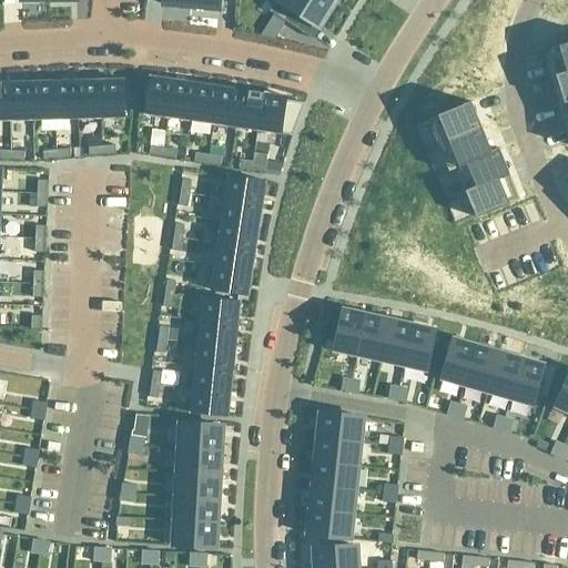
[(191,0),(191,8),(219,10),(219,0),(191,0)]
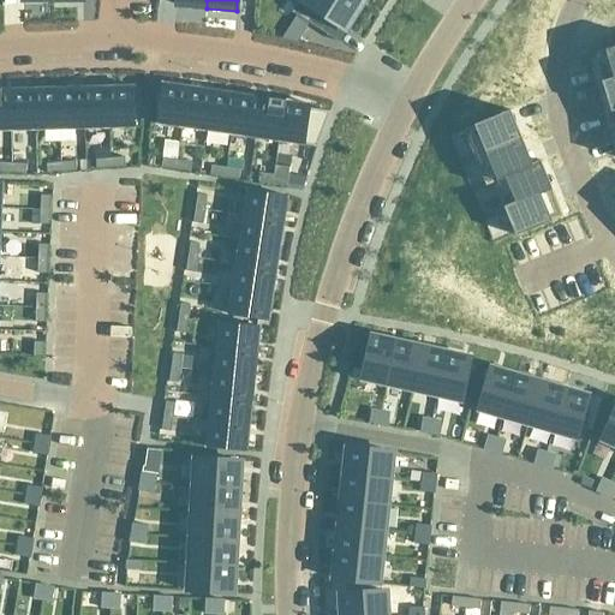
[(353,0),(299,0),(292,13),(309,24),(316,12),(346,31),(362,6),(353,0)]
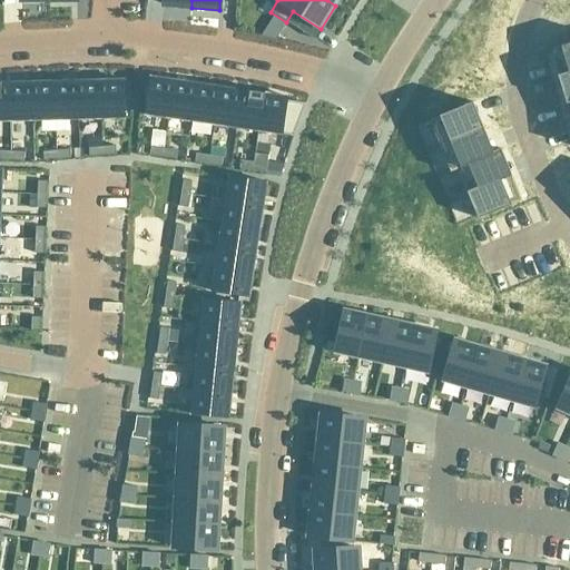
[(569,43),(550,50),(551,53),(553,62),(558,77),(569,72),(569,43)]
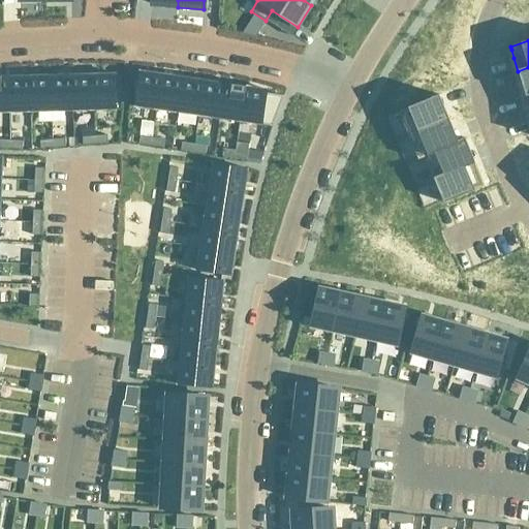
[(528,67),(518,71),(522,84),(524,92),(525,96),(528,94),(528,67)]
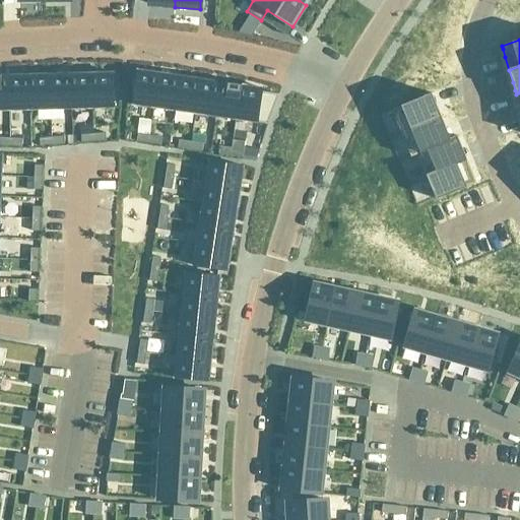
[(136,71),(132,105),(153,108),(158,74),(136,71)]
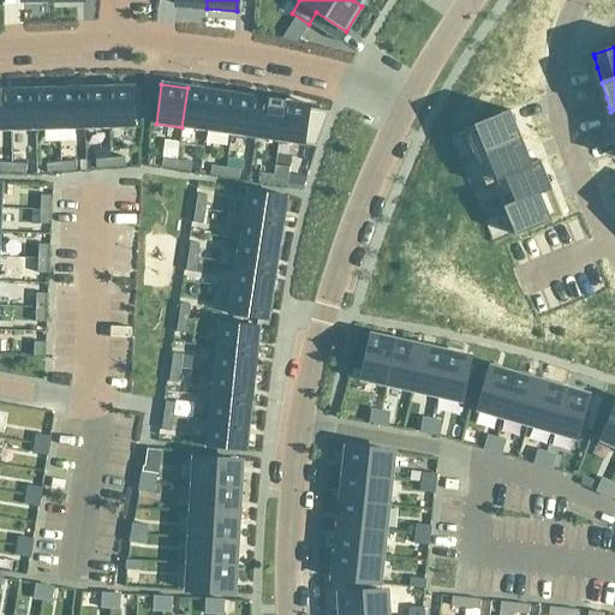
[(133,87),(107,88),(108,129),(135,129),(133,87)]
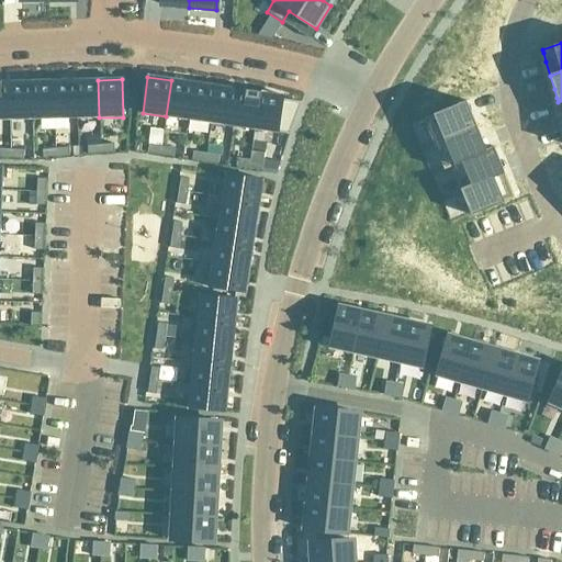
[(76,80),(54,81),(54,119),(77,119),(76,80)]
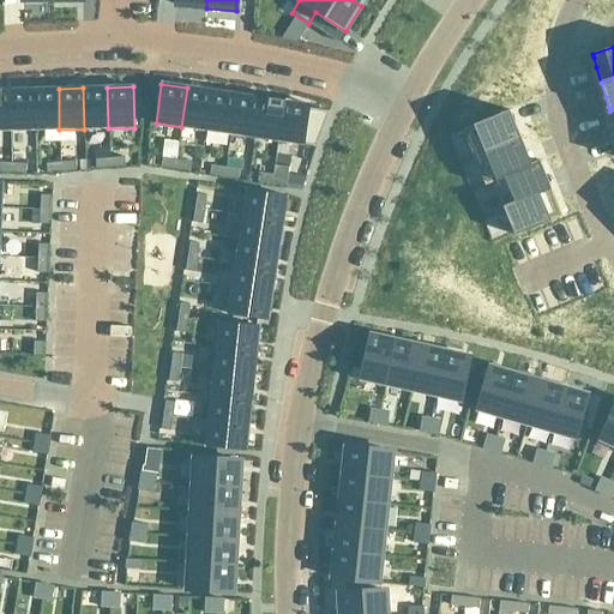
[(107,88),(83,88),(84,130),(108,128),(107,88)]
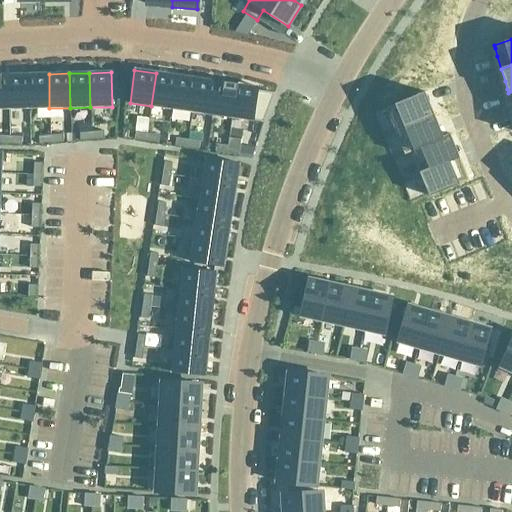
[(156,73),(151,106),(171,109),(176,76),(156,73)]
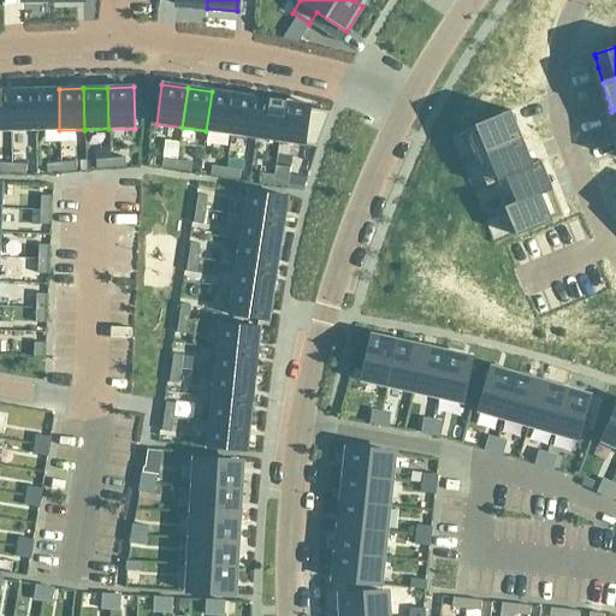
[(34,89),(10,90),(11,131),(35,131),(34,89)]
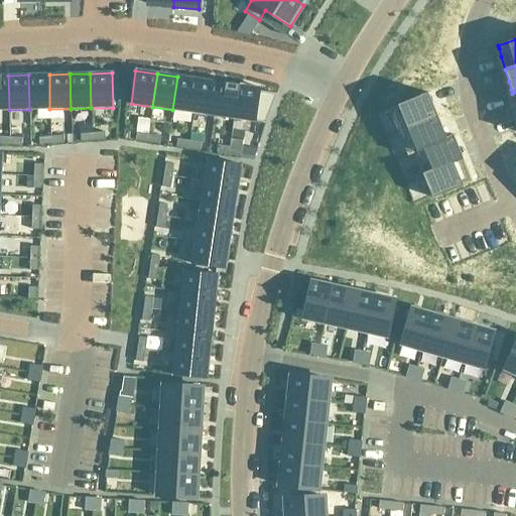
[(49,75),(28,75),(29,110),(49,109),(49,75)]
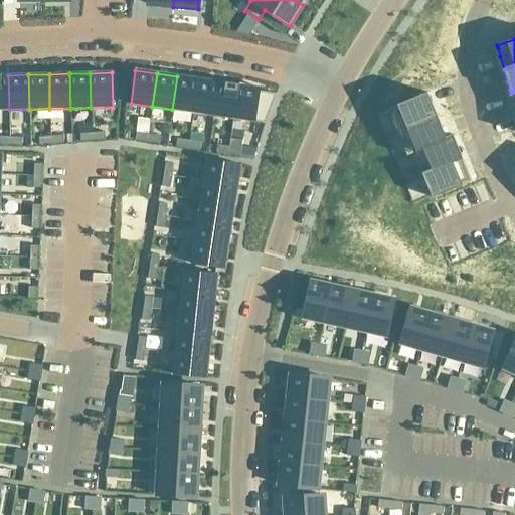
[(8,75),(0,75),(0,110),(9,110),(8,75)]
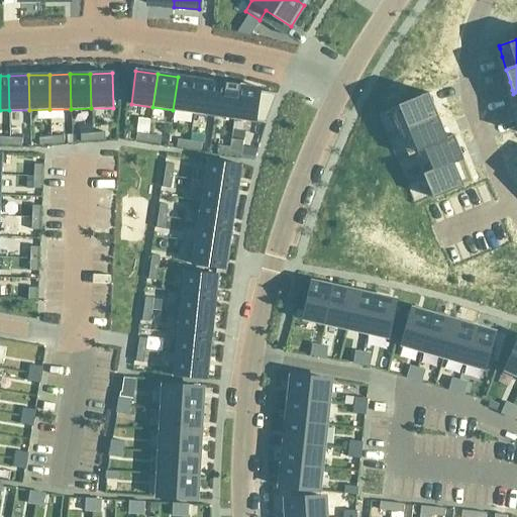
[(178,77),(173,110),(193,113),(198,79),(178,77)]
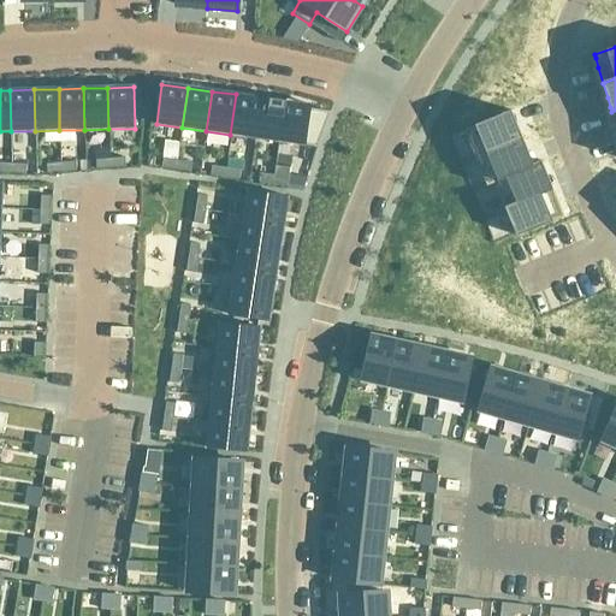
[(236,94),(230,135),(254,138),(260,98),(236,94)]
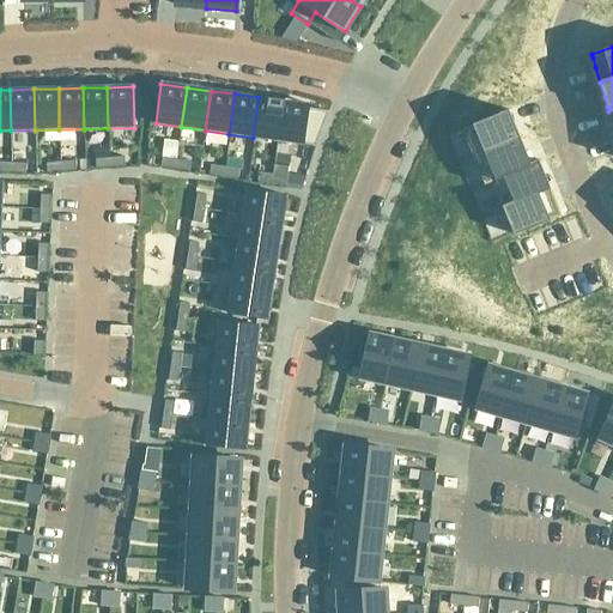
[(259,97),(253,138),(277,141),(283,101),(259,97)]
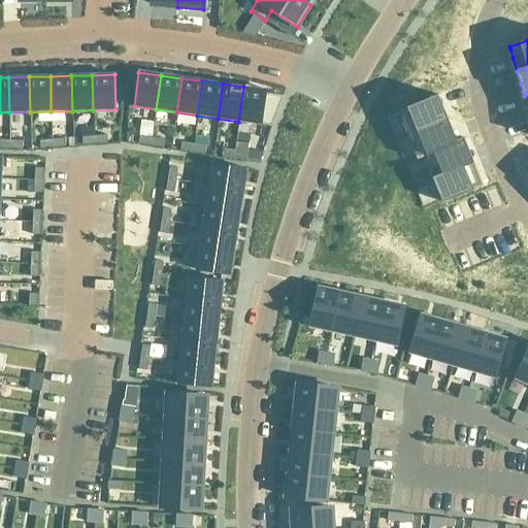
[(243,87),(238,122),(272,127),(283,96),(265,94),(266,90),(243,87)]
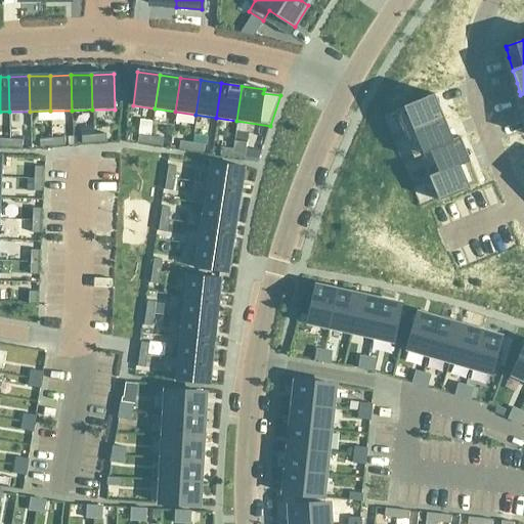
[(418,101),(394,111),(404,134),(444,118),(443,116),(440,107),(435,95),(434,94),(418,101)]
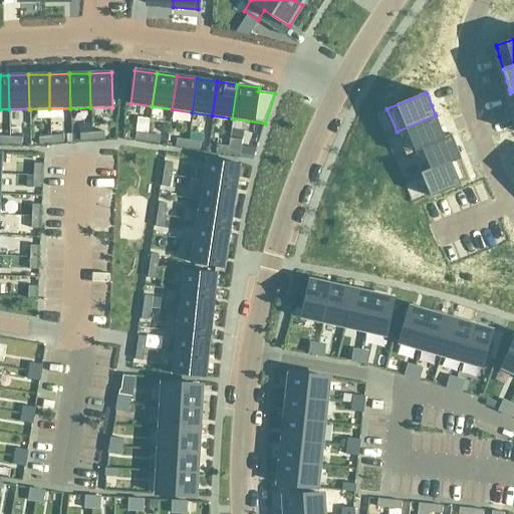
[(436,115),(397,132),(406,156),(413,153),(412,152),(445,138),(445,137),(440,125),(437,117),(436,115)]
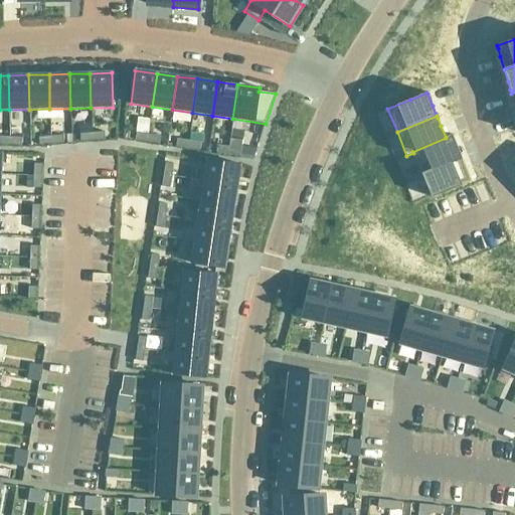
[(138,119),(136,133),(148,134),(150,121),(138,119)]
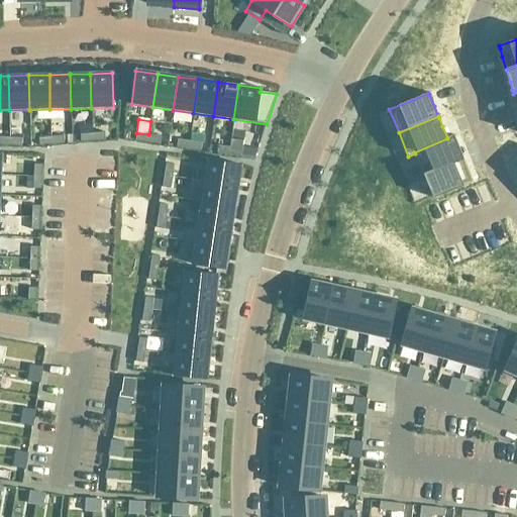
[(104,132),(92,133),(92,141),(104,140),(104,132)]
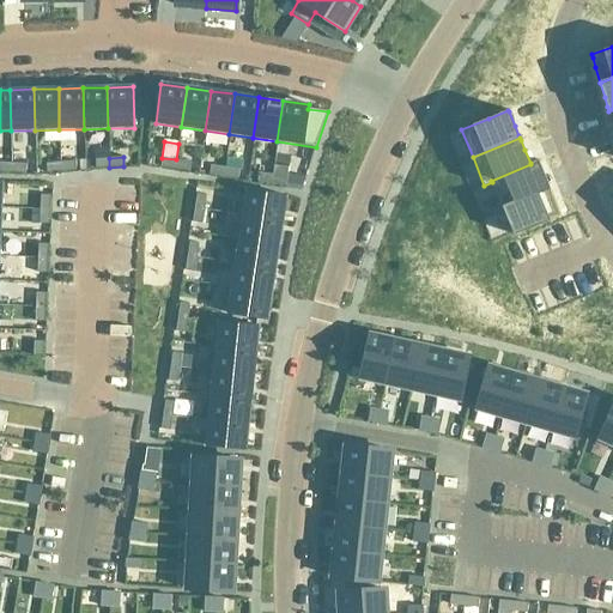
[(109,158),(95,159),(95,169),(109,168),(109,158)]
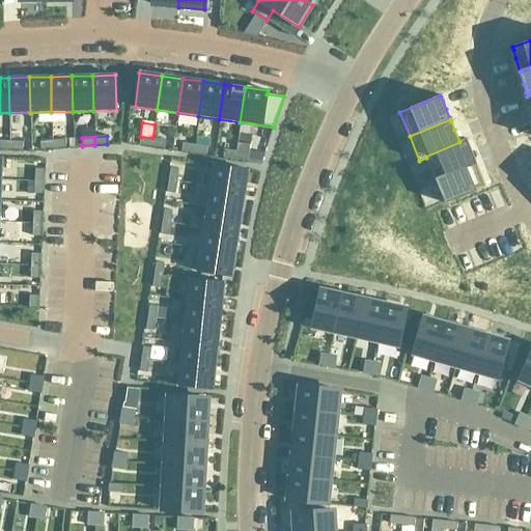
[(140,137),(139,144),(151,146),(152,138),(140,137)]
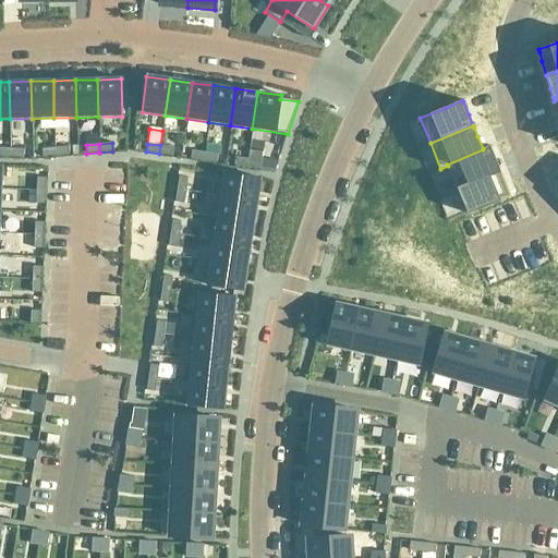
[(160,145),(159,154),(171,156),(173,147),(160,145)]
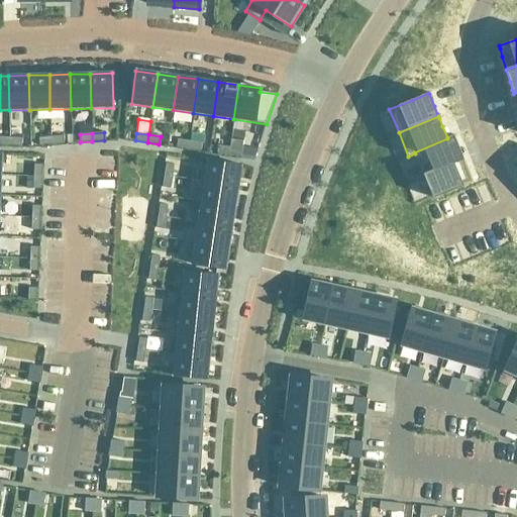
[(447,138),(414,152),(415,153),(424,175),(463,159),(458,146),(453,134),(447,137),(447,138)]
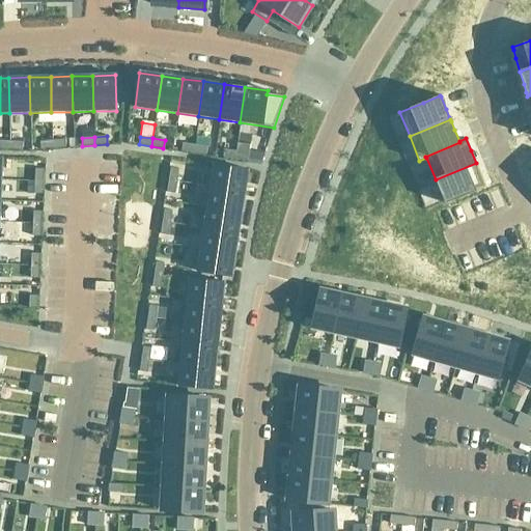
[(64,139),(52,140),(53,148),(65,147),(64,139)]
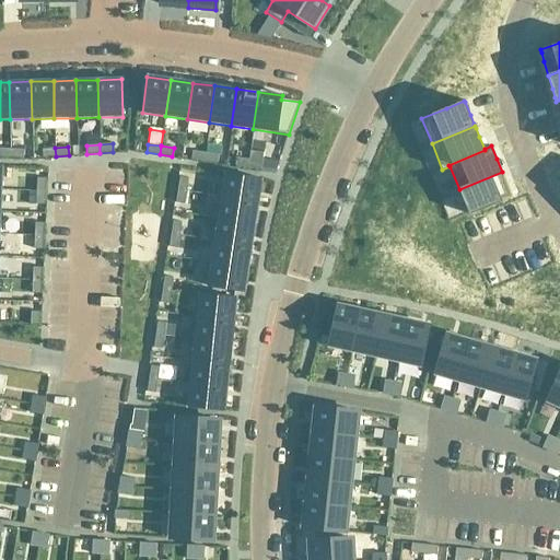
[(0,148),(0,156),(10,158),(10,149),(0,148)]
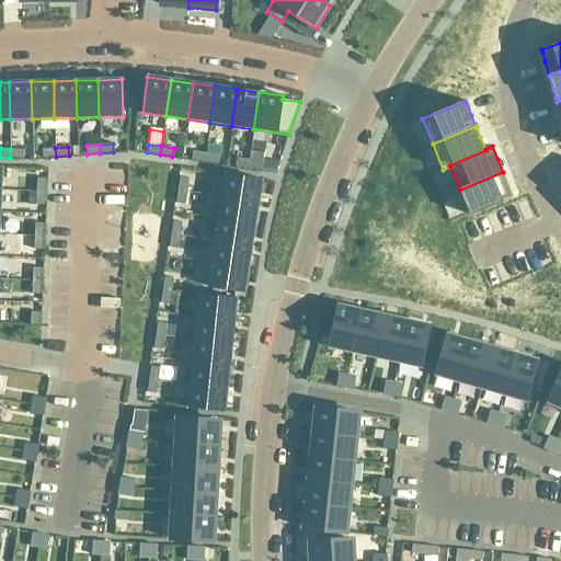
[(55,148),(42,149),(42,158),(56,157),(55,148)]
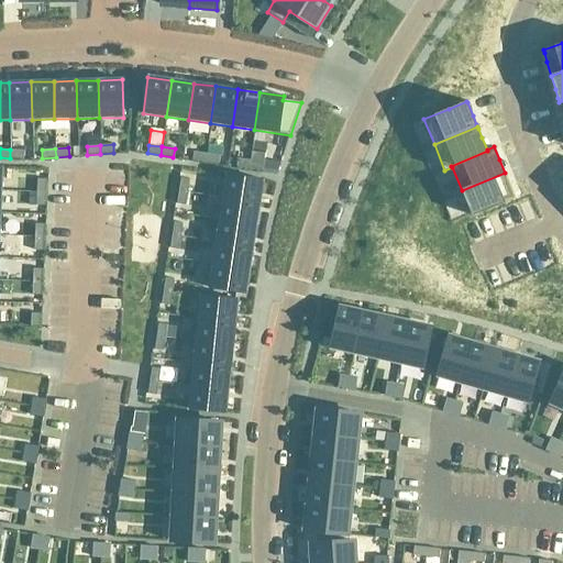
[(10,150),(10,158),(23,159),(23,151),(10,150)]
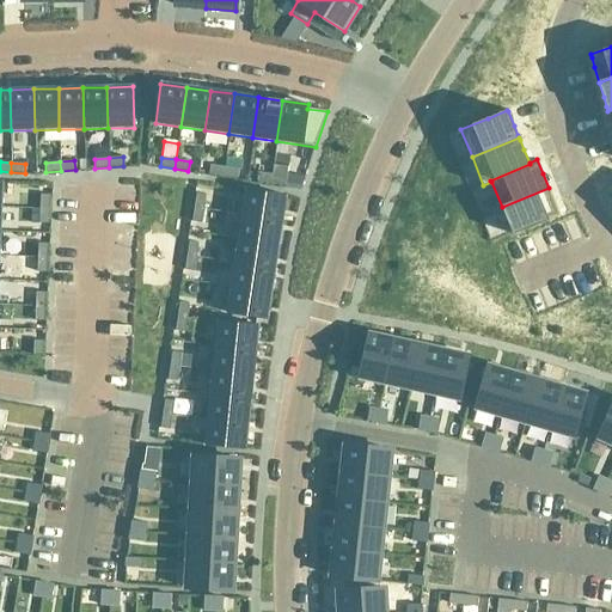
[(209,165),(208,175),(222,176),(224,167),(209,165)]
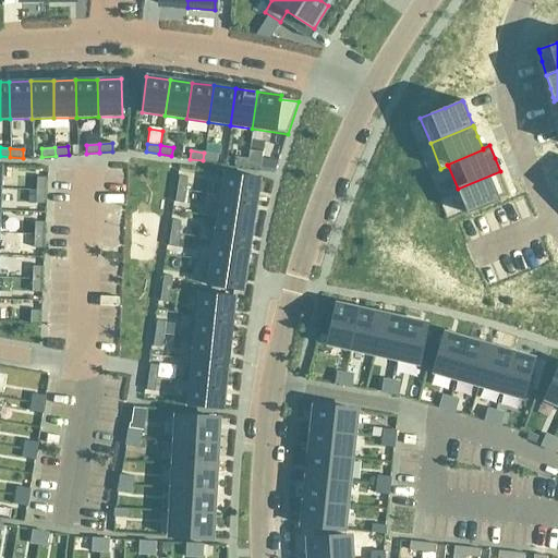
[(247,159),(246,168),(259,170),(262,153),(250,150),(247,159)]
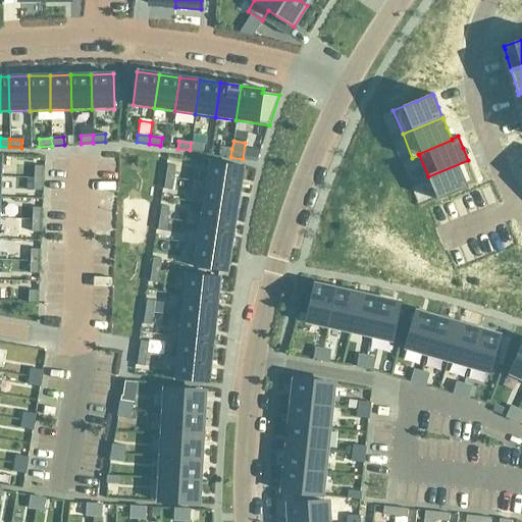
[(191,143),(190,150),(202,152),(203,144),(191,143)]
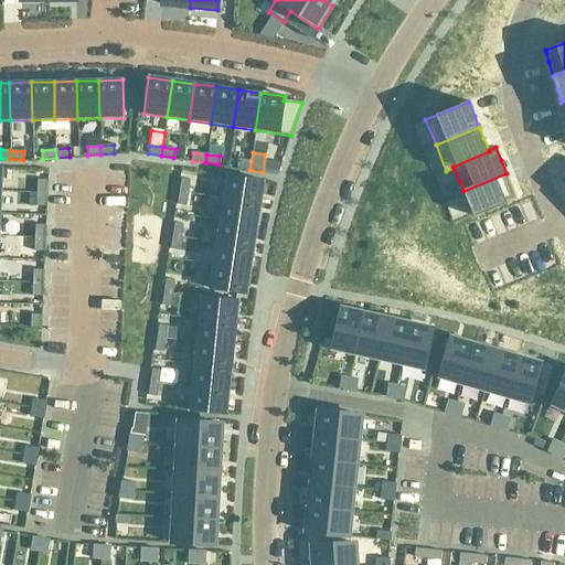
[(237,159),(236,168),(249,170),(251,161),(237,159)]
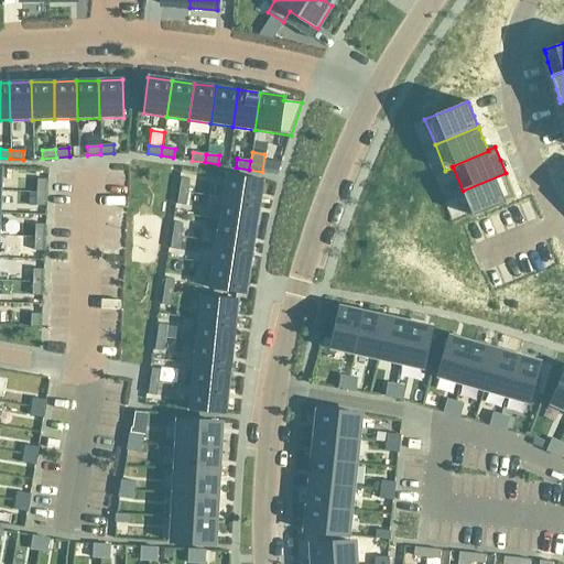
[(506,173),(463,191),(473,216),(516,198),(514,195),(511,186),(506,173)]
